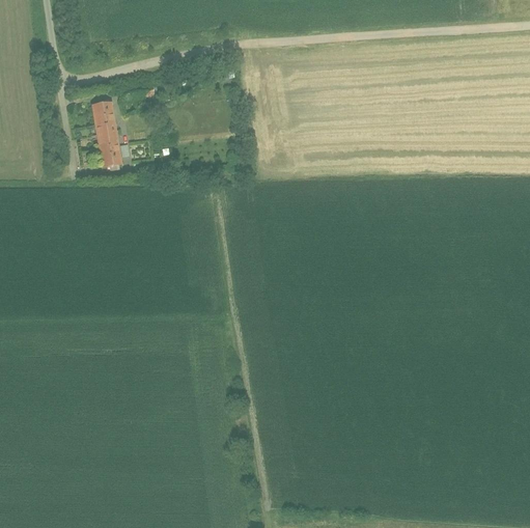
[(92,105),(103,166),(122,163),(112,102),(92,105)]
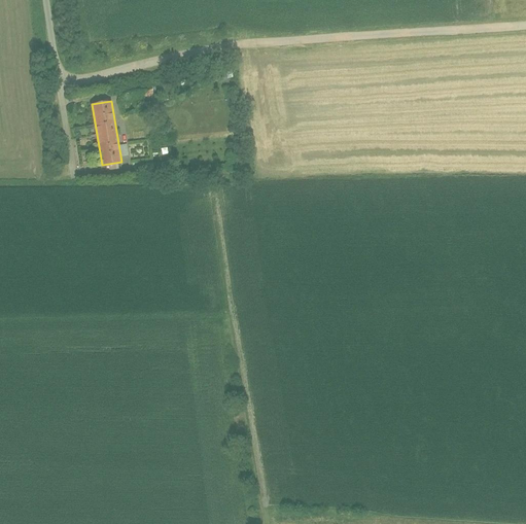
[(124,155),(131,154),(129,143),(121,144),(124,155)]
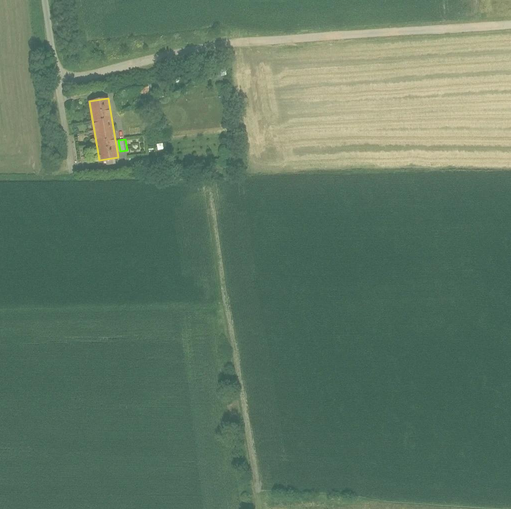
[(145,158),(145,167),(163,167),(163,157),(145,158)]
